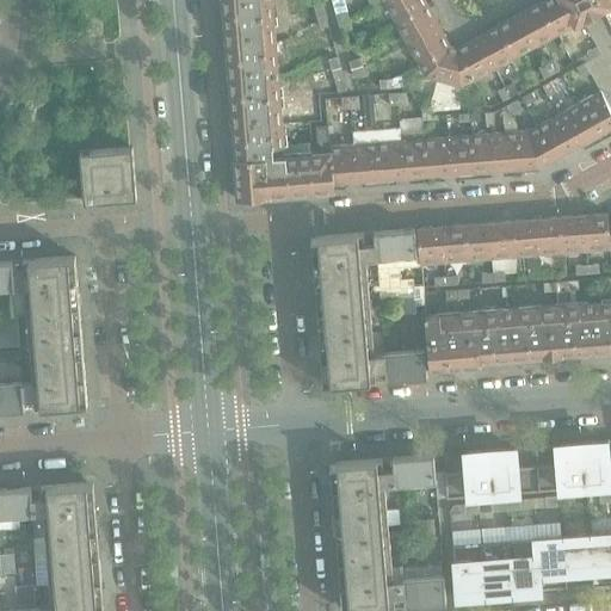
[(136,198),(133,147),(129,148),(116,148),(80,152),(84,199),(84,203),(136,198)]
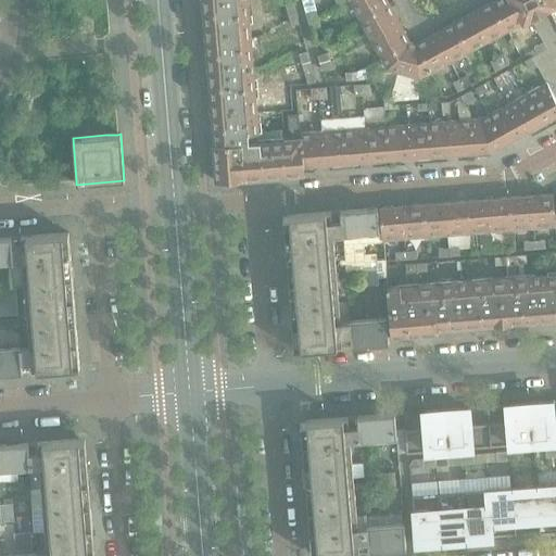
[(555,226),(553,204),(553,193),(532,196),(534,227),(555,226)]
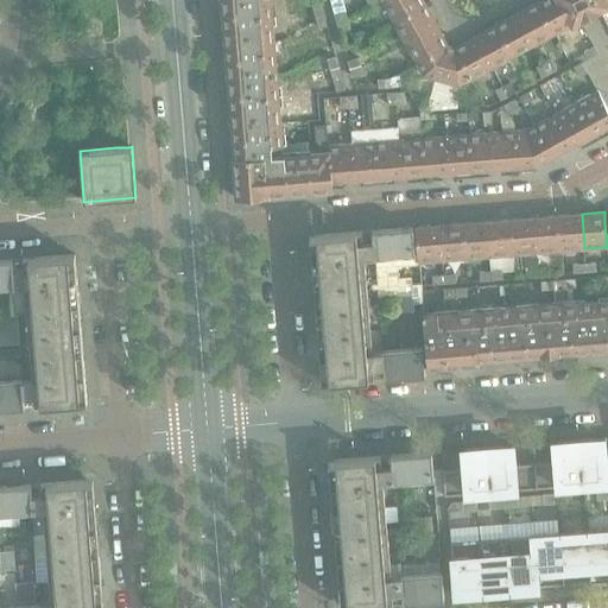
[(584,248),(582,214),(558,215),(561,251),(584,248)]
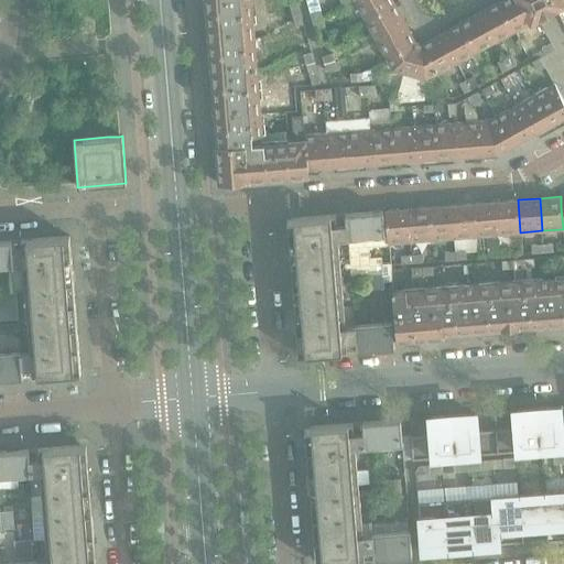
[(520,232),(518,199),(496,202),(498,235),(520,232)]
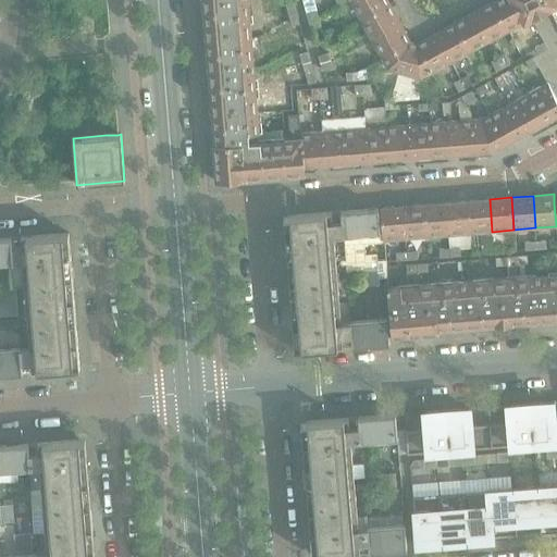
[(492,232),(490,199),(468,201),(471,233),(492,232)]
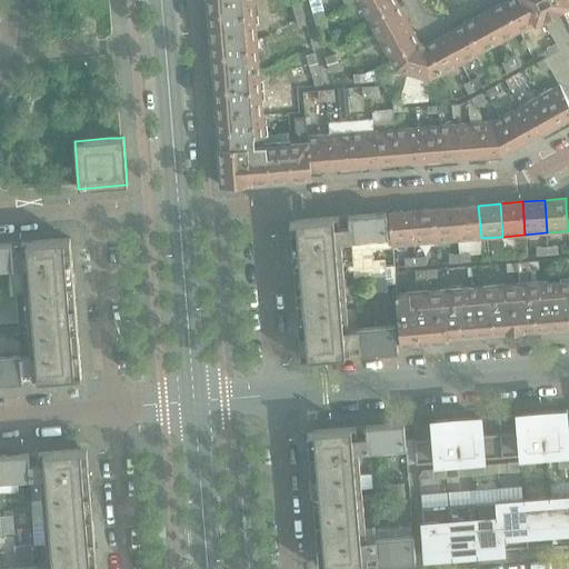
[(481,238),(478,206),(455,207),(458,240),(481,238)]
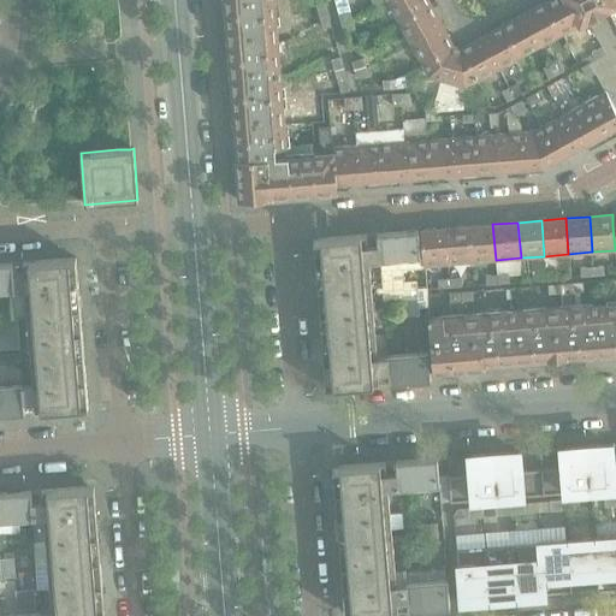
[(496,260),(492,224),(468,226),(472,262),(496,260)]
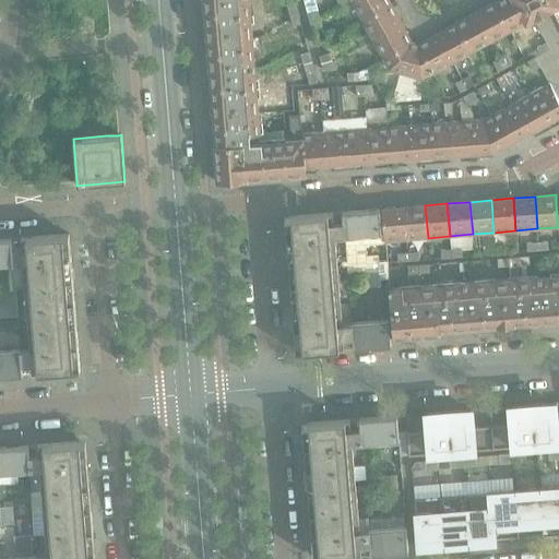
[(428,238),(425,205),(403,207),(406,239),(428,238)]
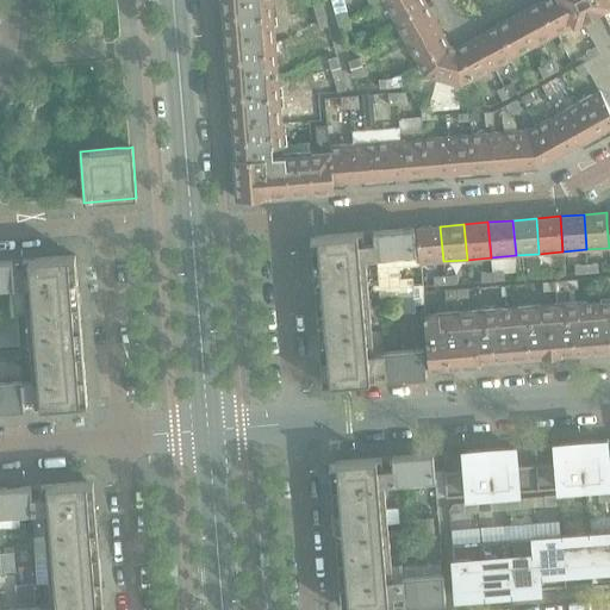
[(443,261),(440,226),(416,228),(418,263),(443,261)]
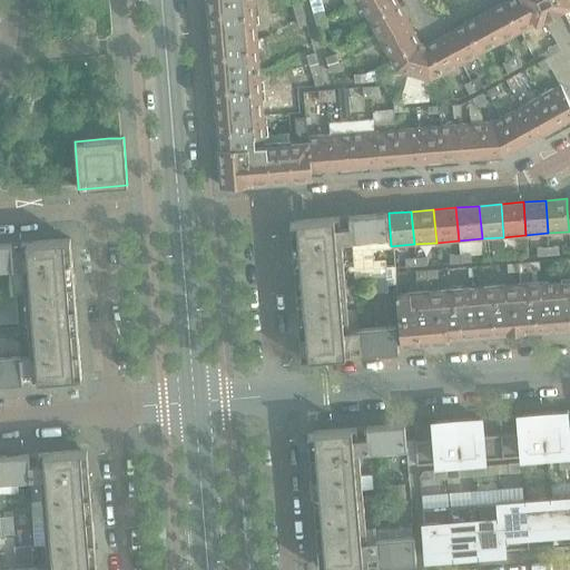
[(389,238),(386,214),(349,216),(350,227),(341,228),(341,241),(351,242),(389,238)]
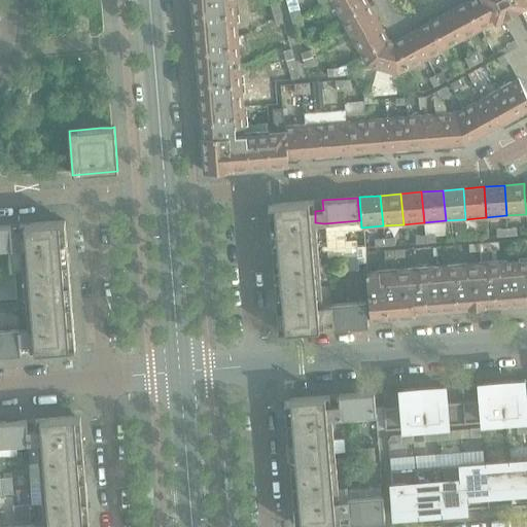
[(315,222),(315,211),(314,201),(268,205),(270,225),(315,222)]
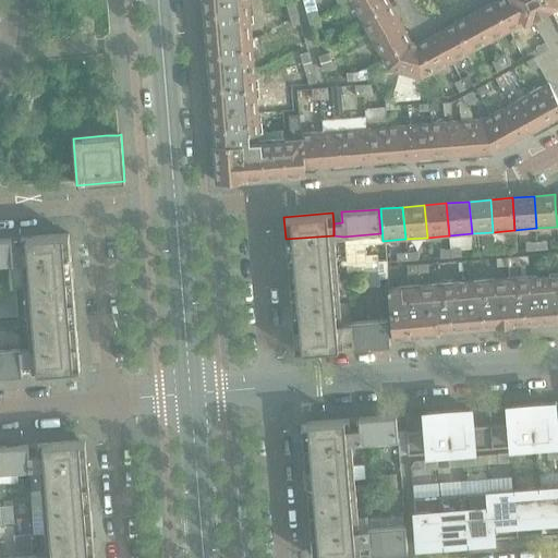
[(80,370),(69,233),(21,238),(21,247),(12,249),(14,265),(10,265),(12,287),(25,286),(28,323),(15,323),(17,346),(19,349),(20,349),(29,348),(31,364),(32,373),(80,370)]
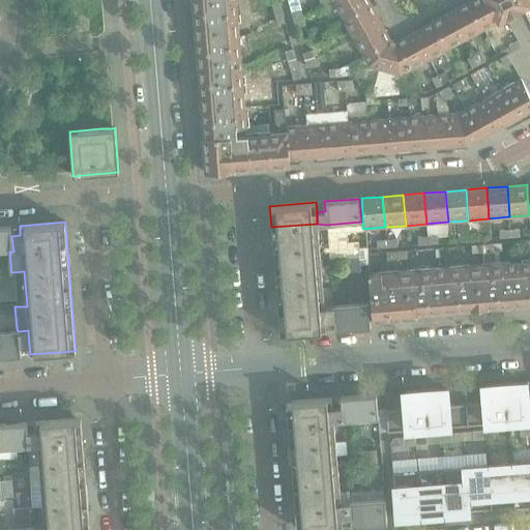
[(319,245),(317,224),(271,227),(273,248),(319,245)]
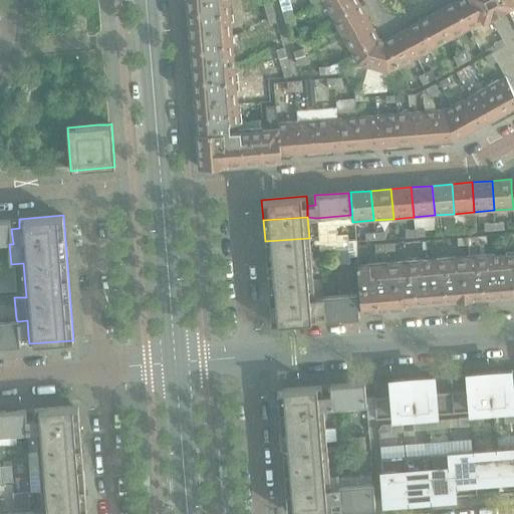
[(13,244),(11,229),(11,220),(0,220),(0,245),(9,244),(13,244)]
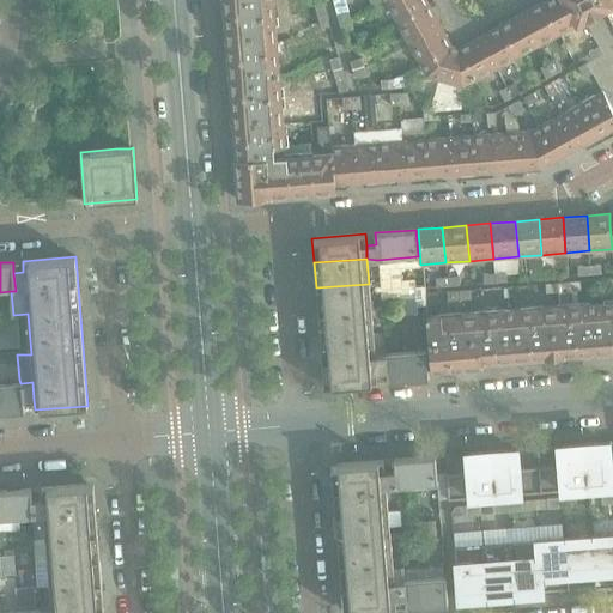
[(601,274),(601,265),(589,266),(589,275),(601,274)]
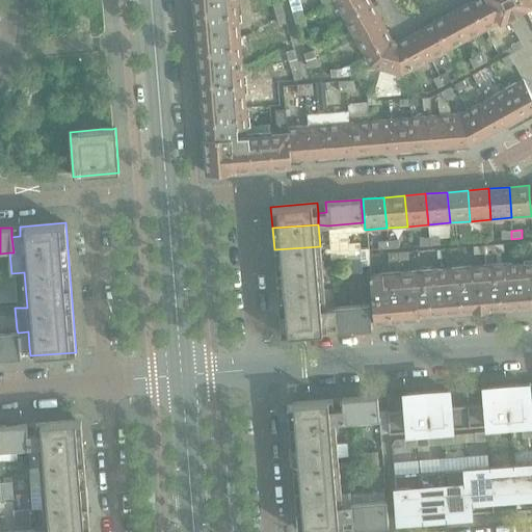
[(511,239),(511,231),(501,232),(502,240),(511,239)]
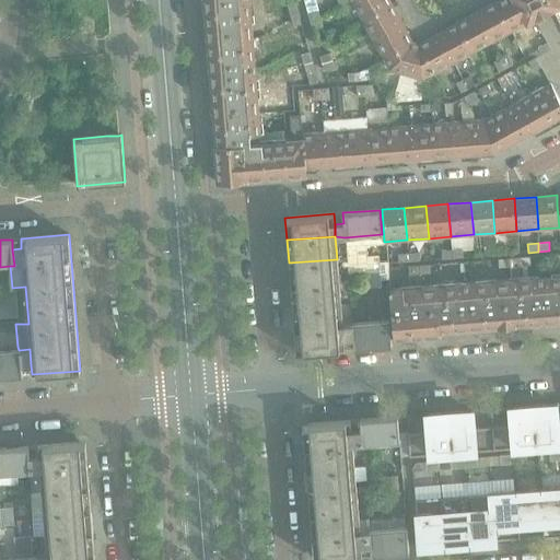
[(506,255),(505,246),(494,247),(496,256),(506,255)]
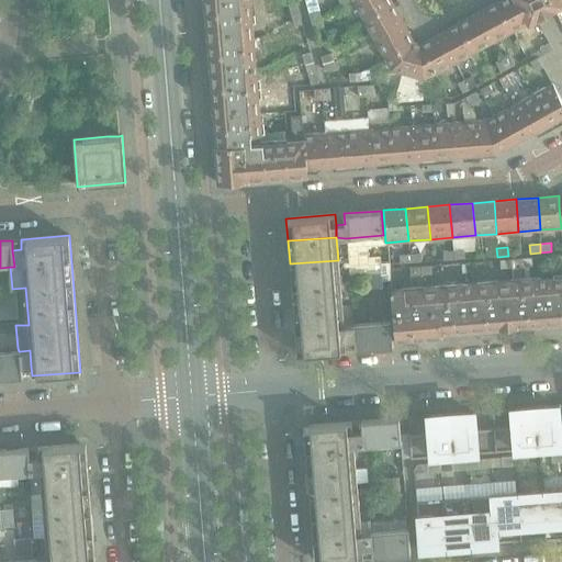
[(497,257),(496,248),(486,249),(486,257),(497,257)]
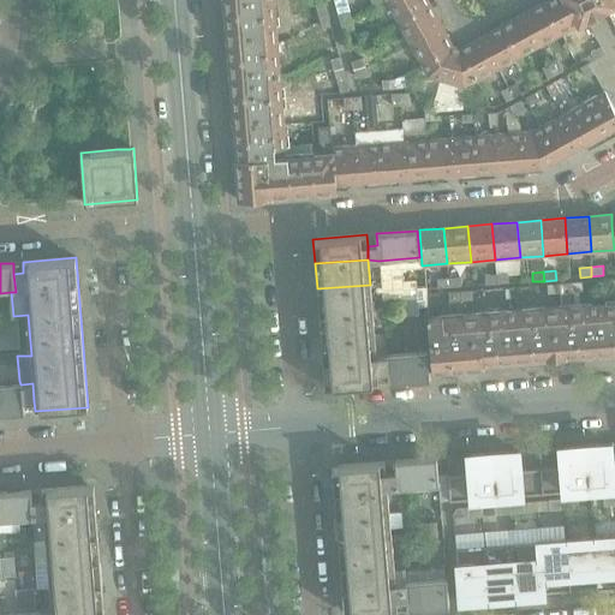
[(508,284),(508,274),(496,275),(496,285),(508,284)]
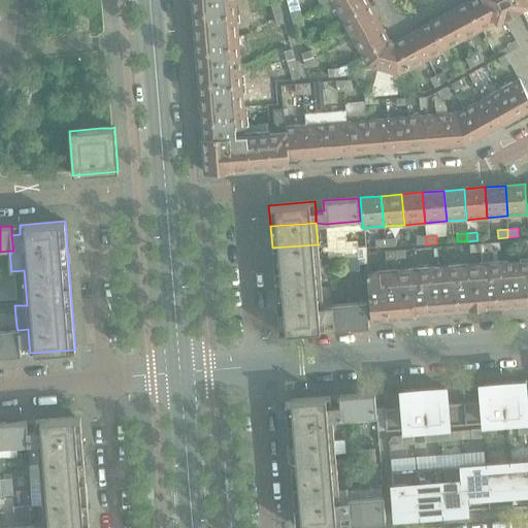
[(426,244),(426,236),(416,237),(417,245),(426,244)]
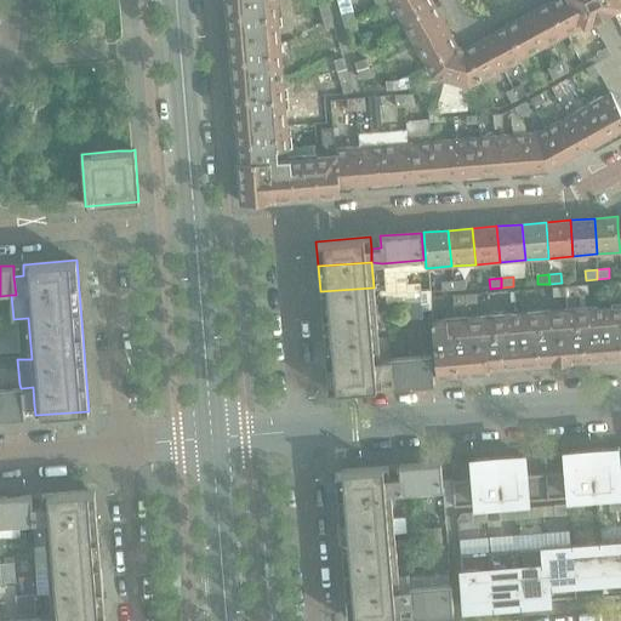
[(454,291),(453,281),(442,283),(442,292),(454,291)]
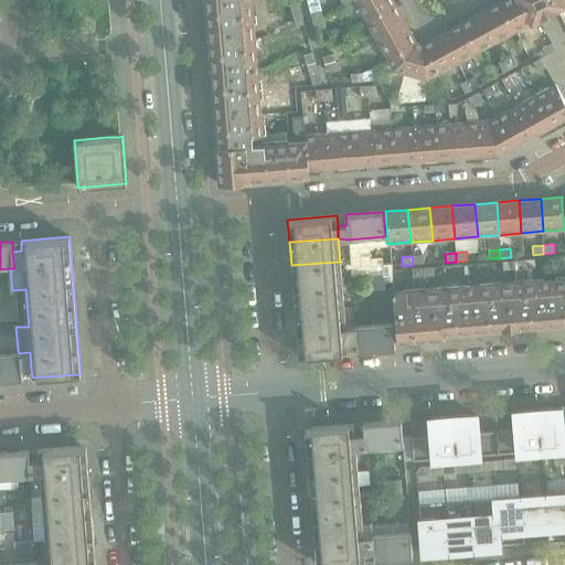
[(423,264),(423,256),(412,256),(413,265),(423,264)]
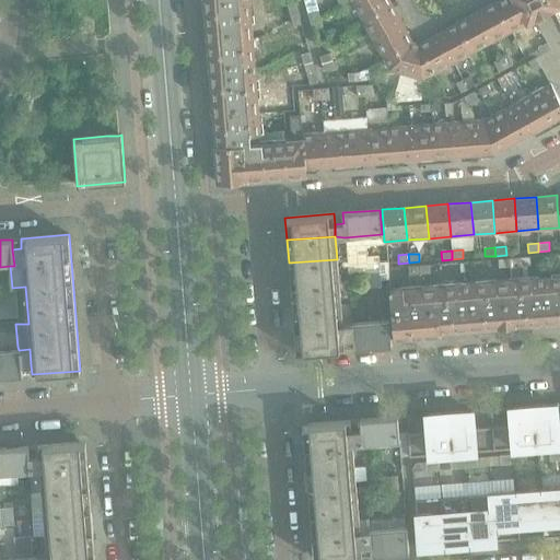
[(531,266),(529,257),(517,258),(517,267),(531,266)]
